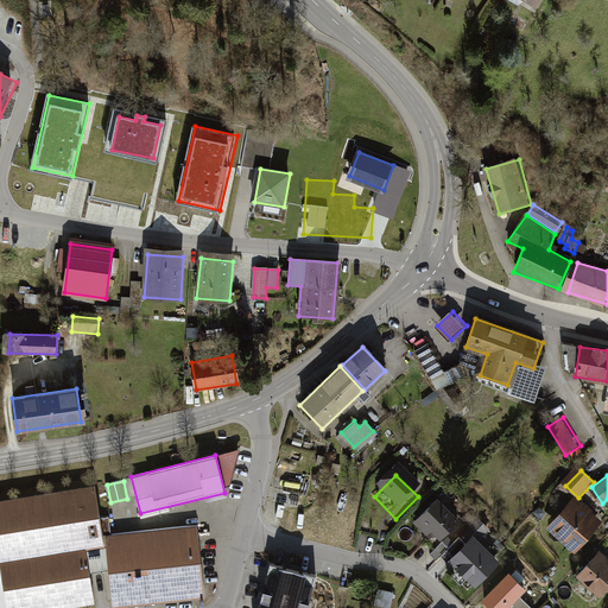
[(0,558),(102,542),(94,491),(0,506),(0,558)]
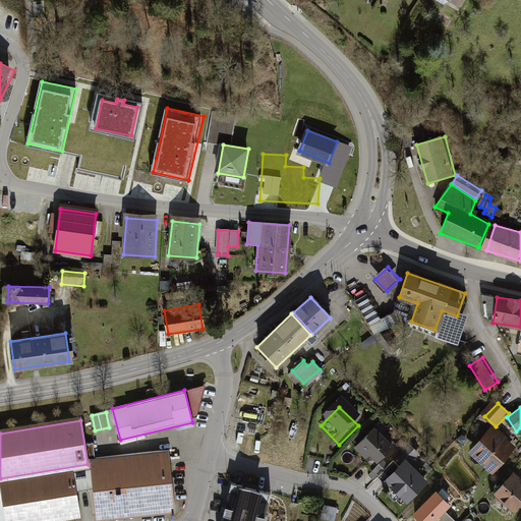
[(496,426),(472,451),(493,471),(516,447),(496,426)]
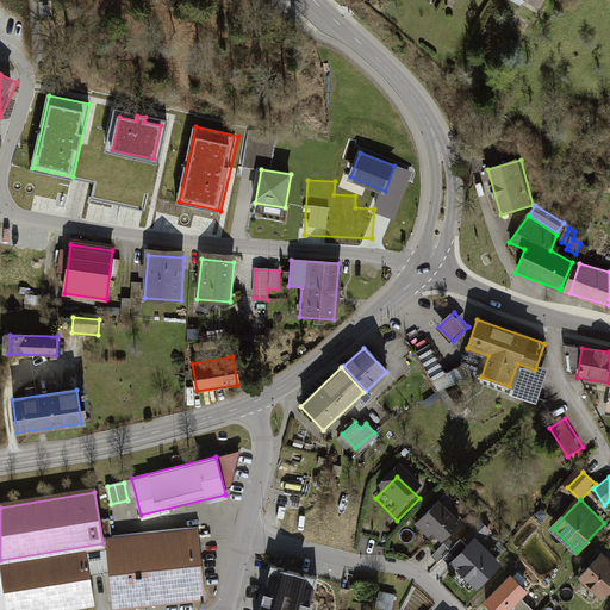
[(455,524),(439,506),(421,524),(439,541),(455,524)]
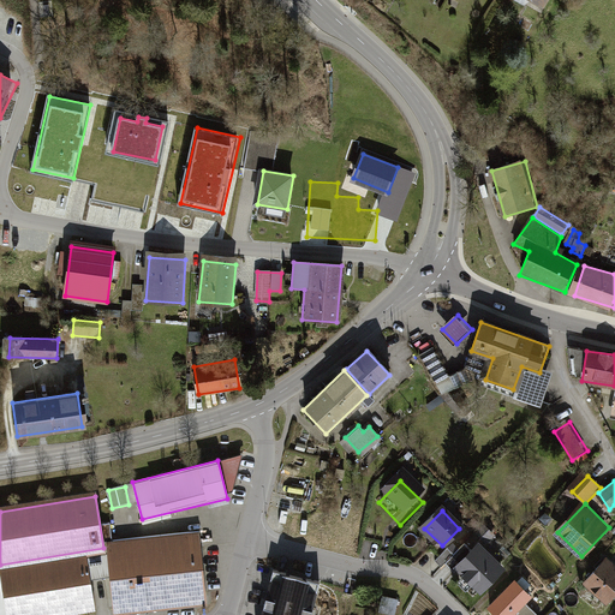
[(196,532),(106,541),(114,614),(204,604),(196,532)]
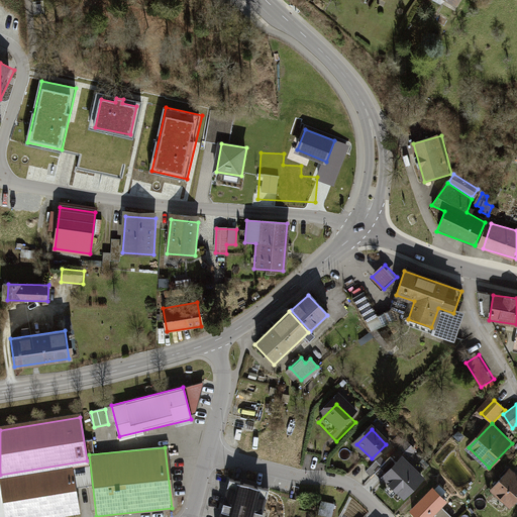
[(424,480),(404,458),(385,477),(404,498),(424,480)]
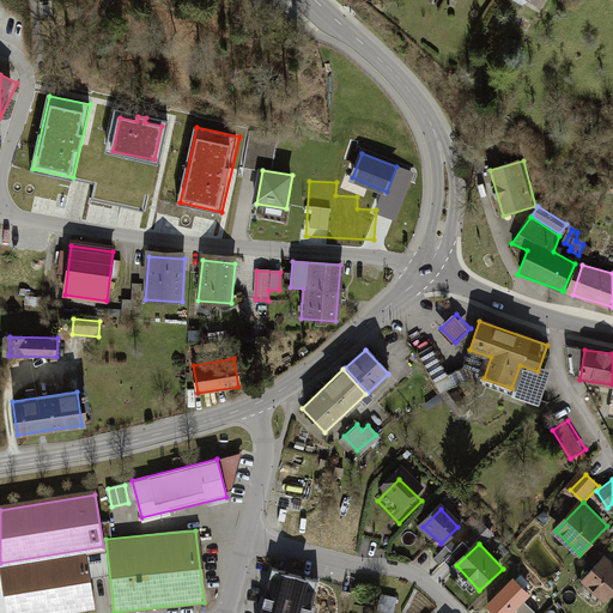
[(85,553),(0,565),(0,577),(5,612),(59,612),(93,608),(85,553)]
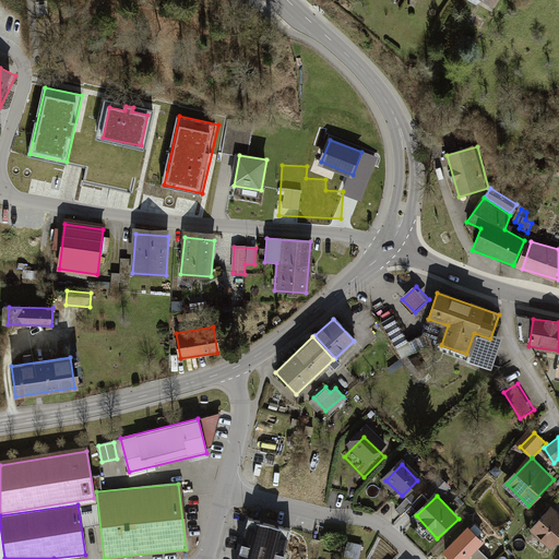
[(558,519),(549,510),(532,528),(552,547),(558,539),(558,519)]
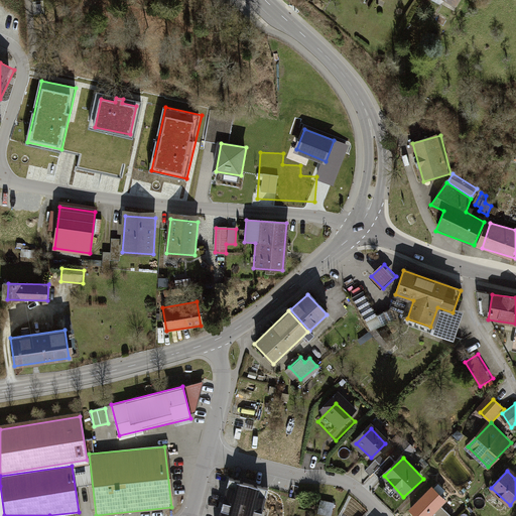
[(262,515),(269,489),(229,480),(220,515),(262,515)]
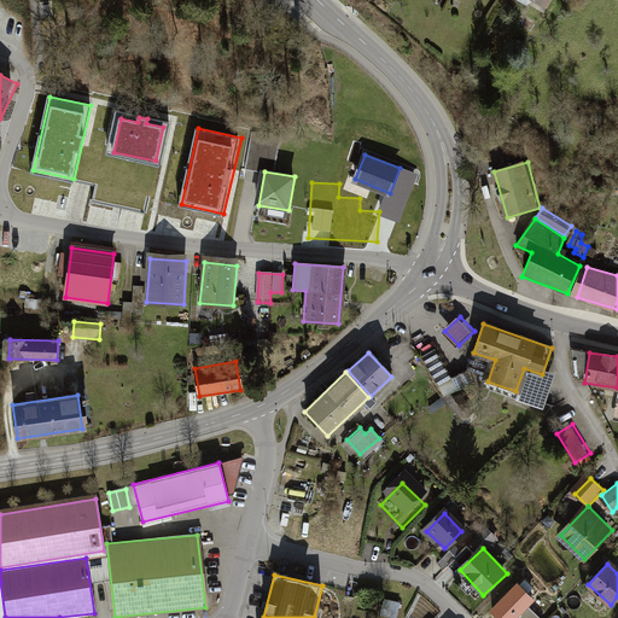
[(516,617),(536,599),(519,581),(493,606),(503,617),(516,617)]
